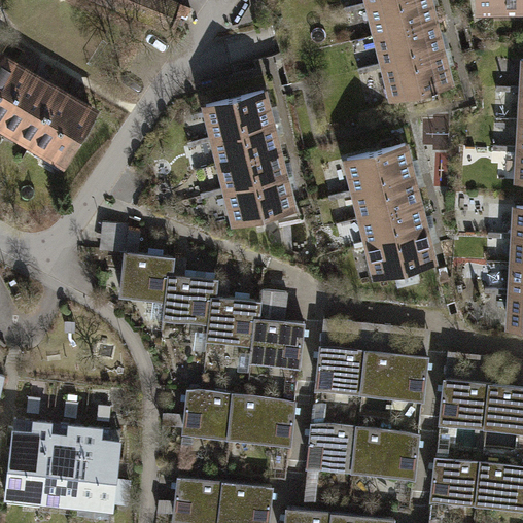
[(176,7),(160,0),(91,0),(166,32),(176,7)]
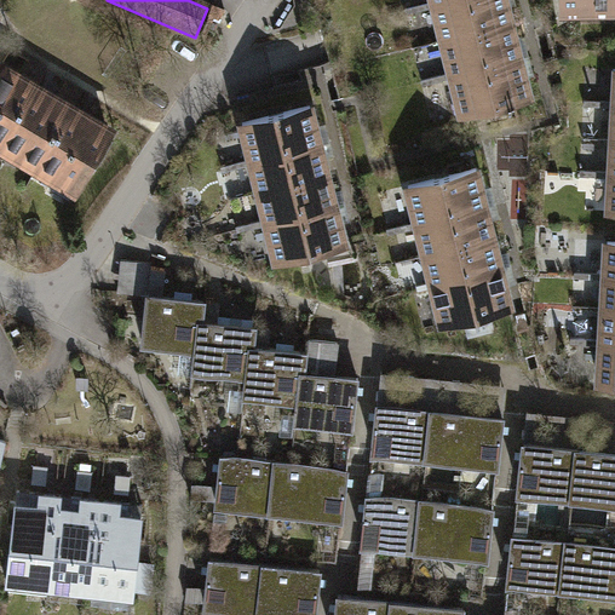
[(466,0),(432,9),(442,45),(513,26),(506,0),(466,0)]
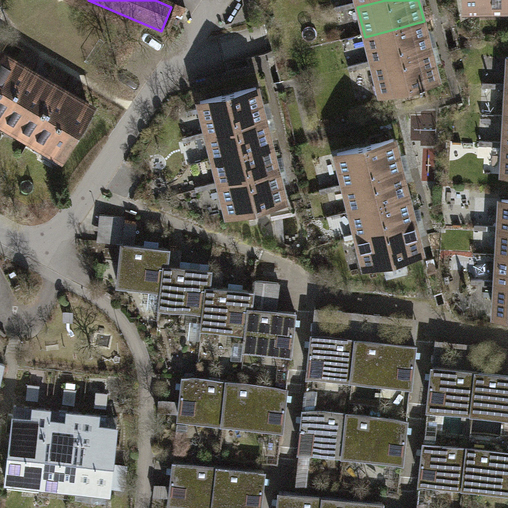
[(507,0),(462,0),(462,12),(507,12),(507,0)]
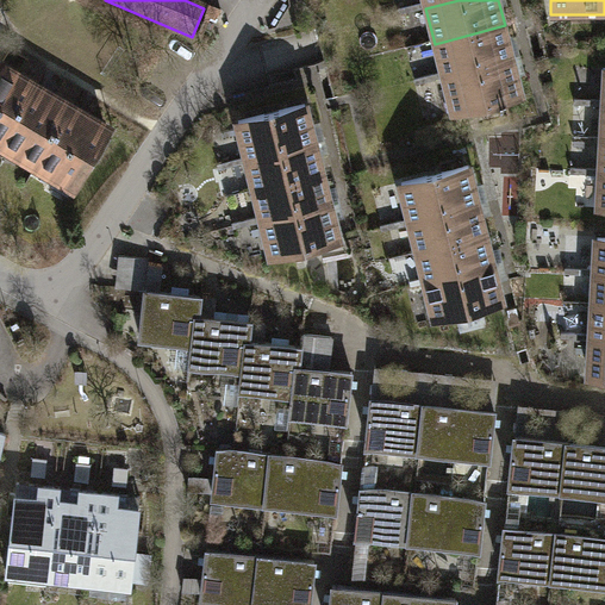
[(435,44),(443,79),(515,61),(505,25),(435,44)]
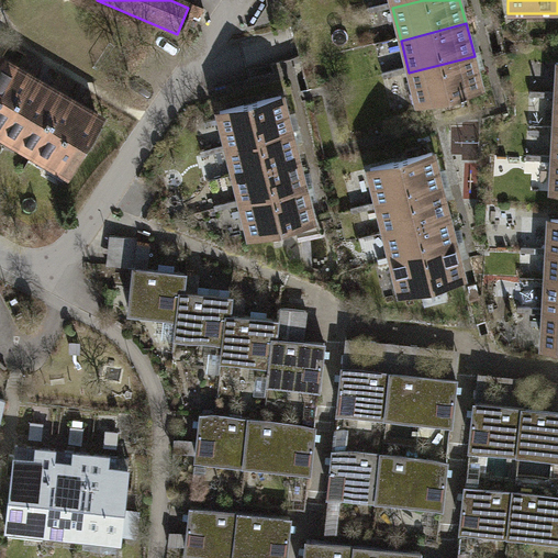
[(0,138),(37,78),(34,75),(40,67),(23,57),(18,67),(1,56),(0,58),(0,138)]
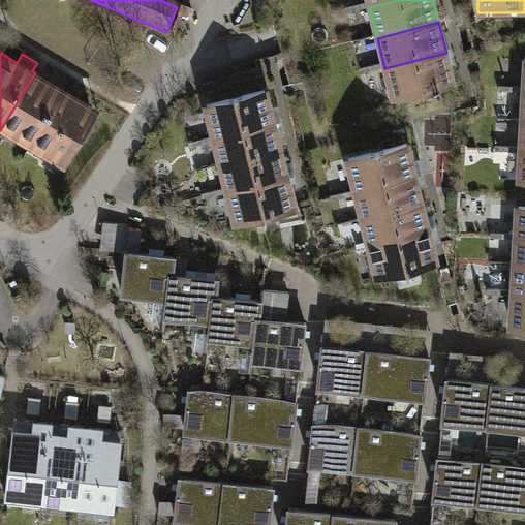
[(384,68),(394,103),(455,88),(446,53),(384,68)]
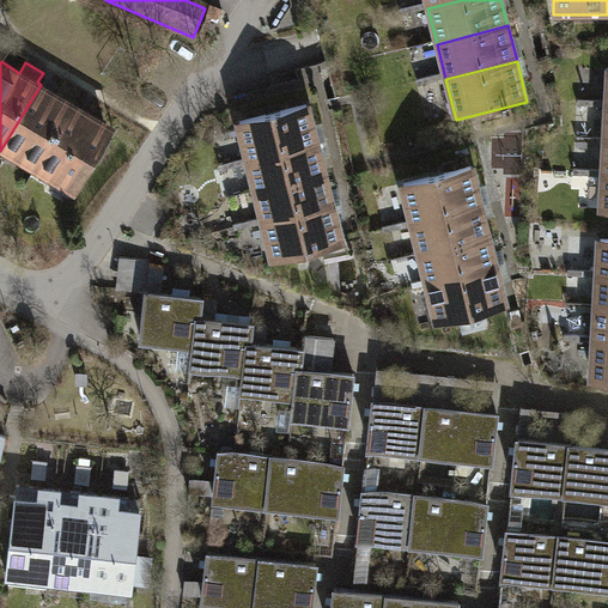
[(0,154),(34,174),(77,107),(74,105),(79,96),(62,85),(56,95),(41,85),(0,151),(0,154)]
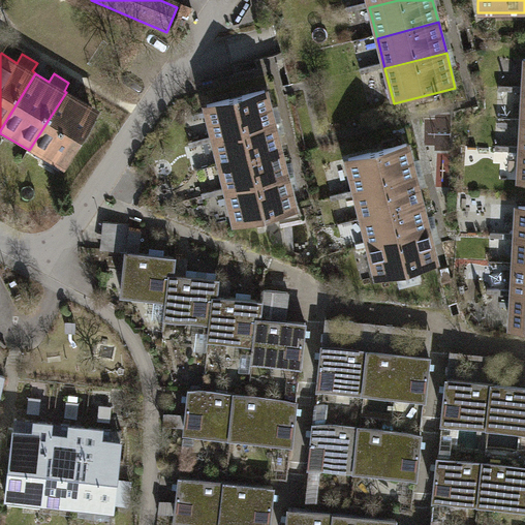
[(29,150),(62,171),(98,112),(66,92),(29,150)]
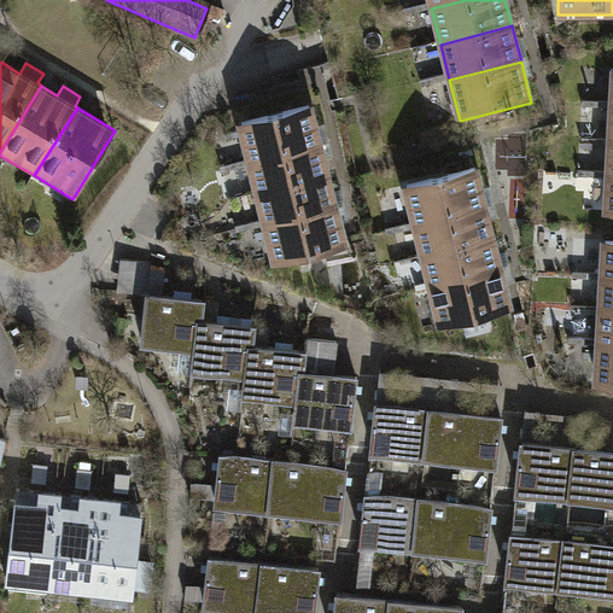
[(238,126),(247,162),(319,142),(310,107),(238,126)]
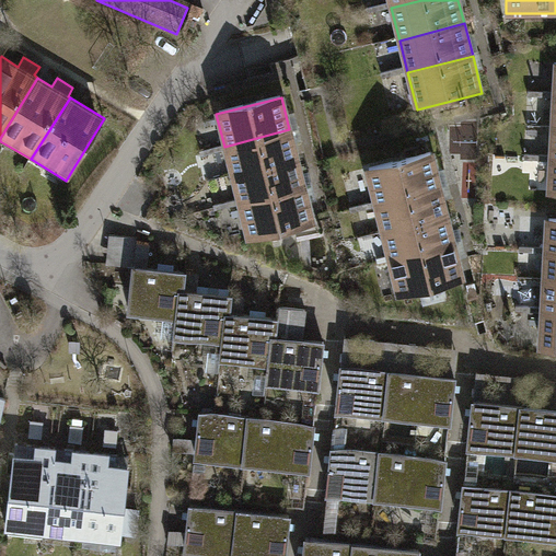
[(224,147),(232,178),(298,162),(289,129),(224,147)]
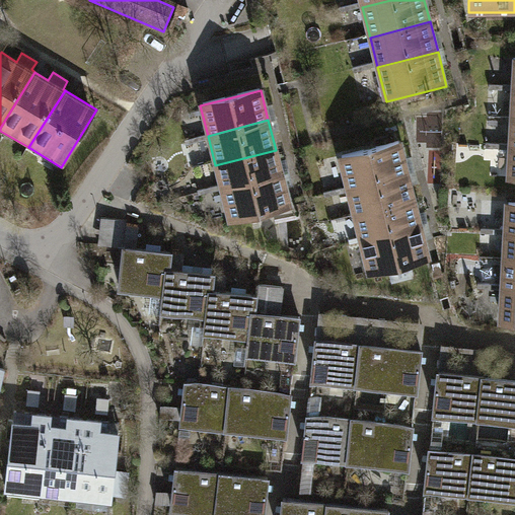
[(338,158),(346,188),(407,172),(398,143),(338,158)]
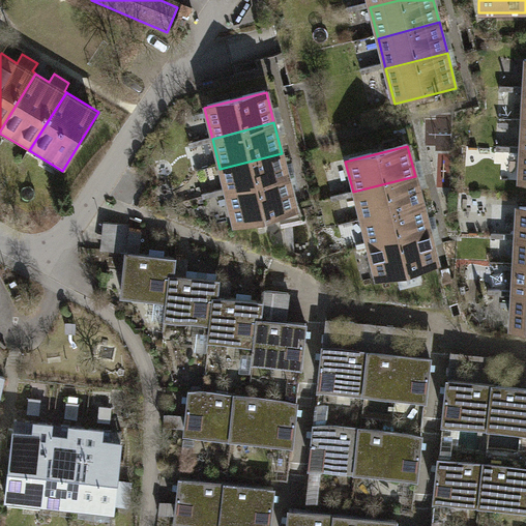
[(220,169),(228,199),(289,183),(282,153),(220,169)]
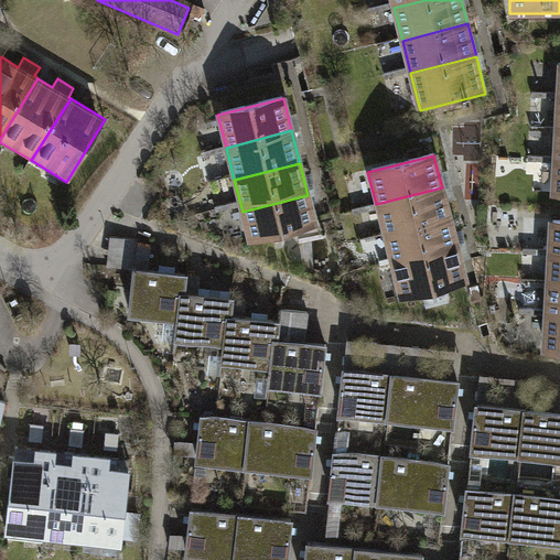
[(559,167),(552,167),(550,201),(559,201),(559,167)]
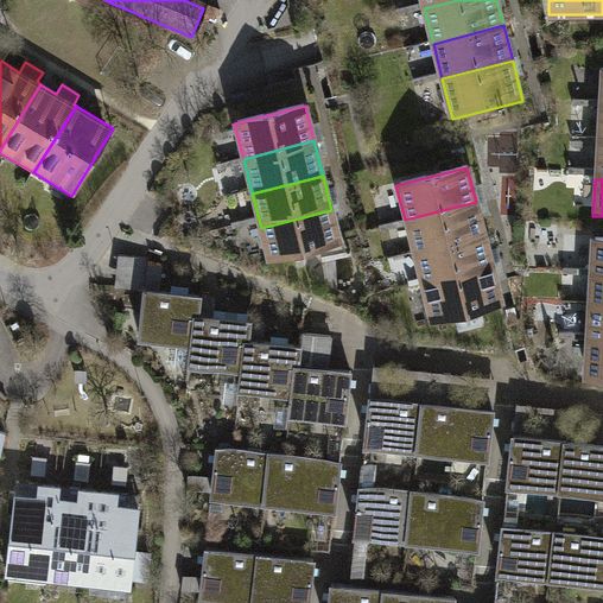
[(405,220),(413,255),(484,237),(476,202),(405,220)]
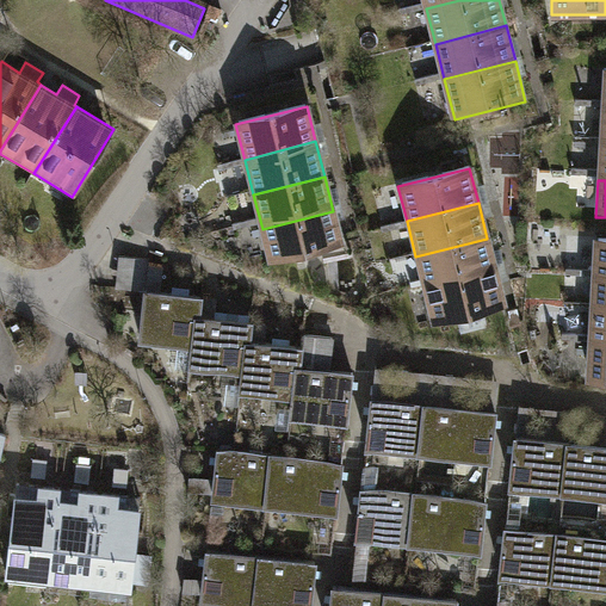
[(263,229),(271,265),(342,246),(333,211),(263,229)]
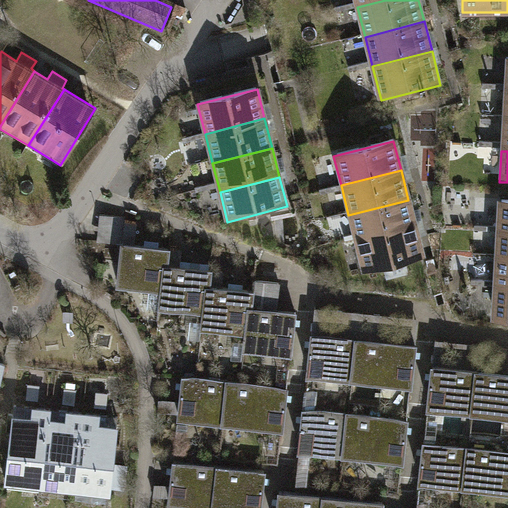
[(348,215),(356,244),(416,229),(408,200),(348,215)]
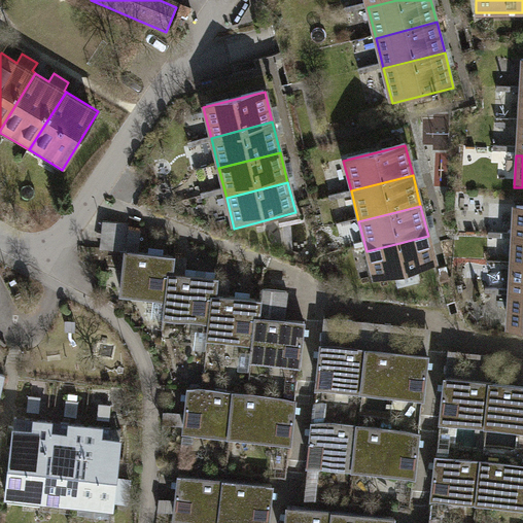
[(522,207),(513,207),(512,238),(522,238),(522,207)]
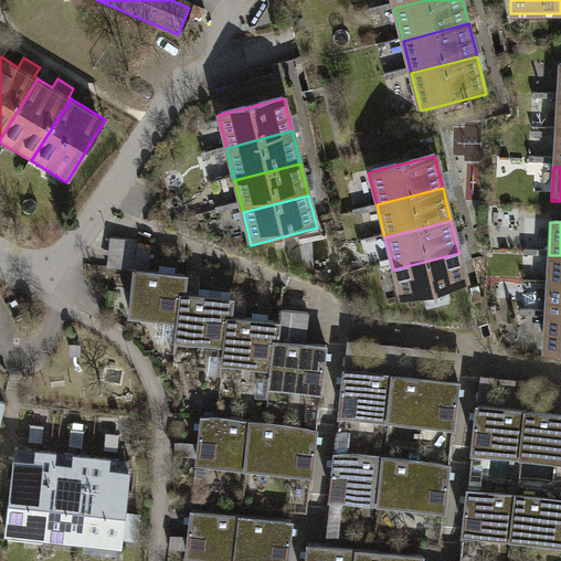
[(131,245),(108,243),(106,273),(129,274),(131,245)]
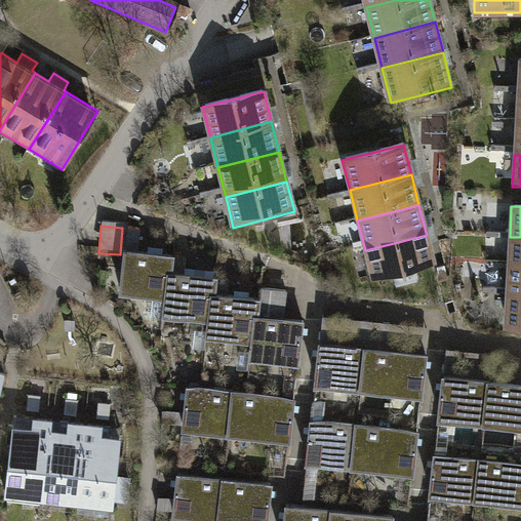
[(365,250),(372,280),(434,265),(427,235),(365,250)]
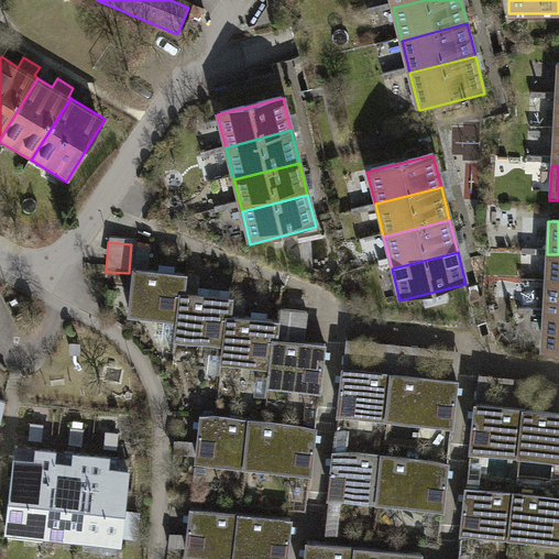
[(558,254),(547,254),(546,287),(558,287),(558,254)]
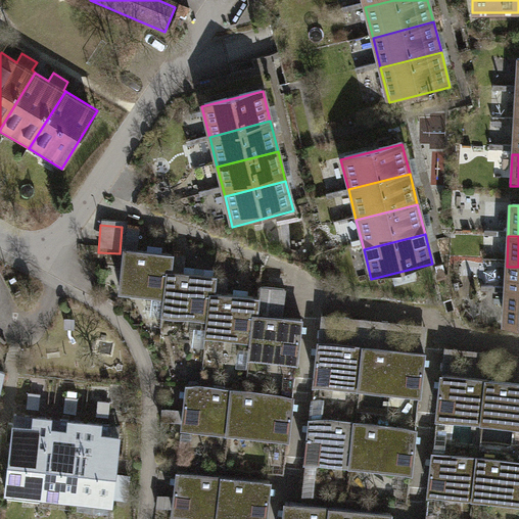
[(173,256),(124,250),(119,293),(162,298),(166,271),(171,272),(173,256)]
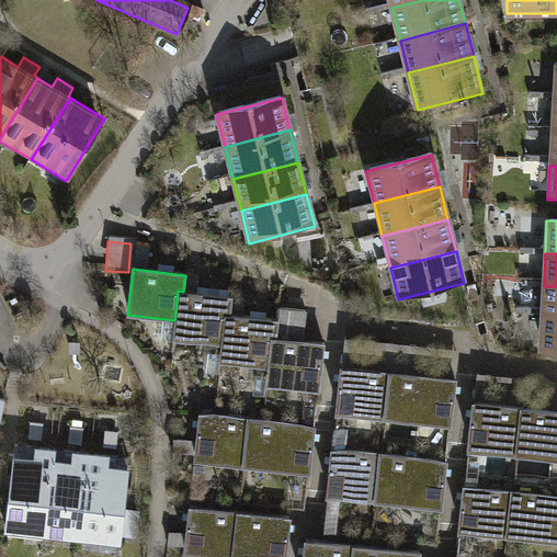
[(556,286),(544,286),(542,320),(556,320),(556,286)]
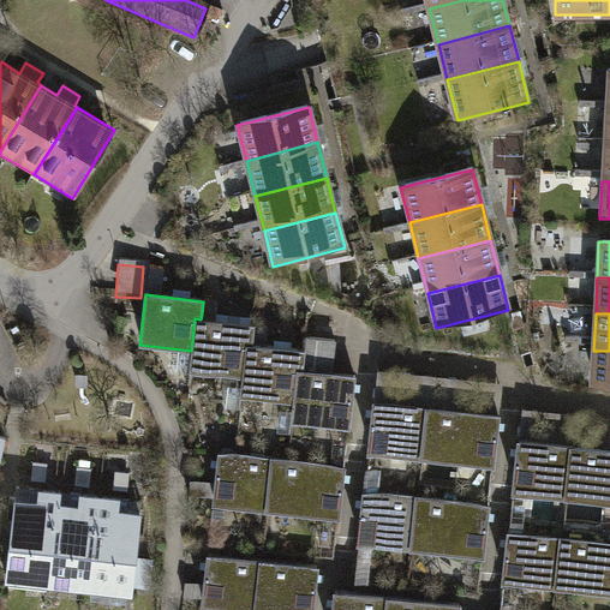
[(201,320),(195,318),(191,351),(189,371),(241,377),(246,345),(251,345),(253,326),(201,320)]
